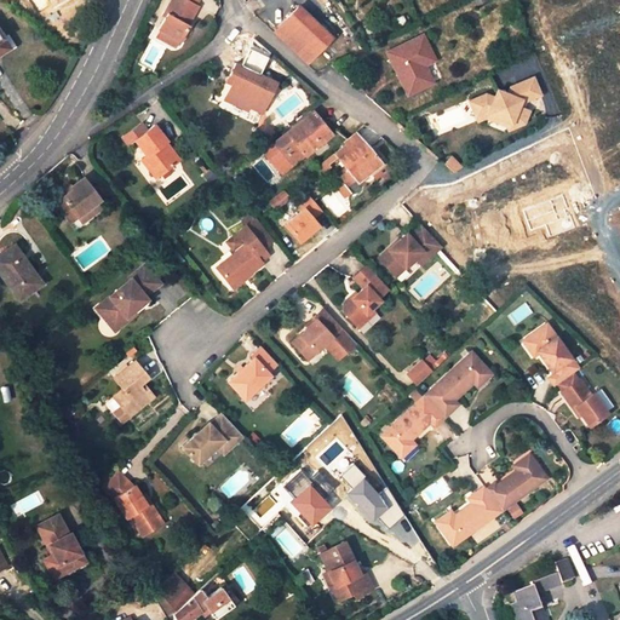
[(188,0),(171,0),(165,12),(167,13),(159,28),(161,29),(179,39),(181,41),(190,26),(188,24),(197,6),(196,5),(188,0)]
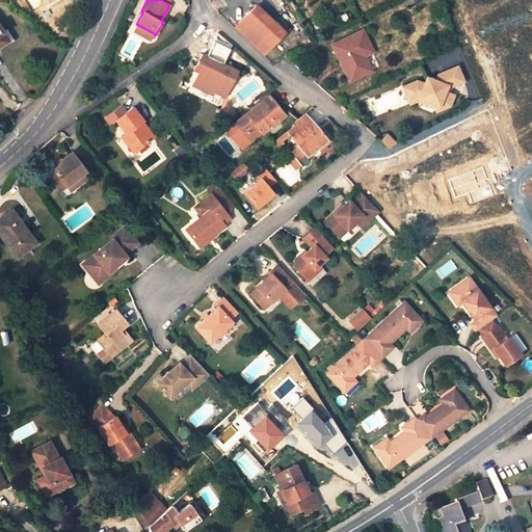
[(285,32),(257,5),(235,28),(263,55),(285,32)]
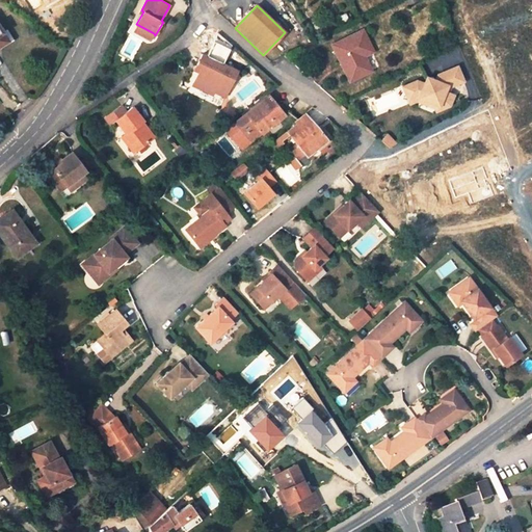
[(138,25),(135,32),(151,41),(154,33),(138,25)]
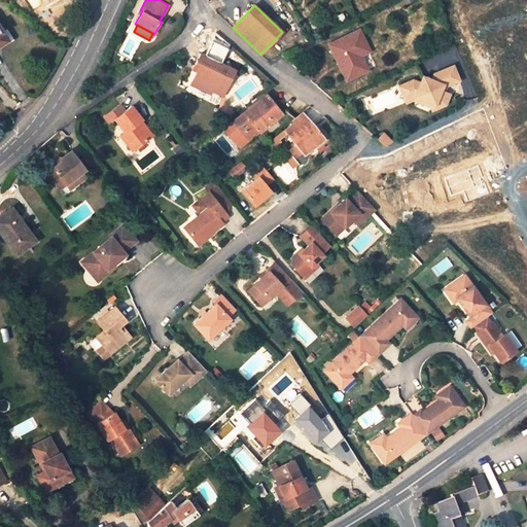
[(6,29),(2,32),(7,40),(12,37),(6,29)]
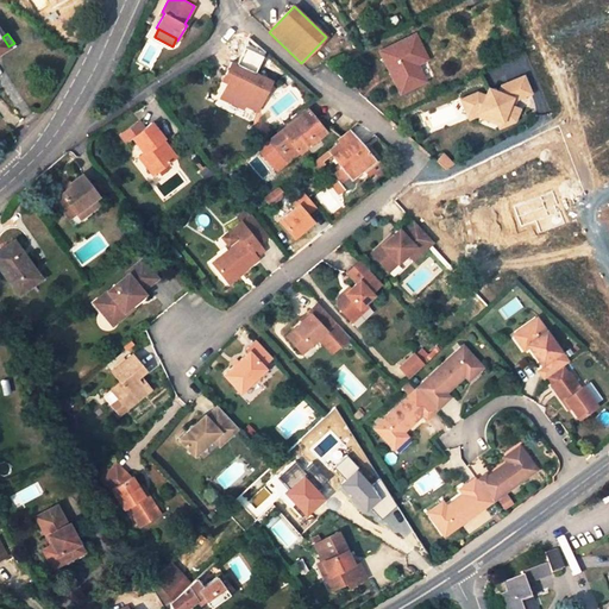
[(401,41),(365,57),(377,81),(380,80),(382,85),(380,87),(385,100),(412,88),(403,71),(399,63),(409,58),(401,41)]
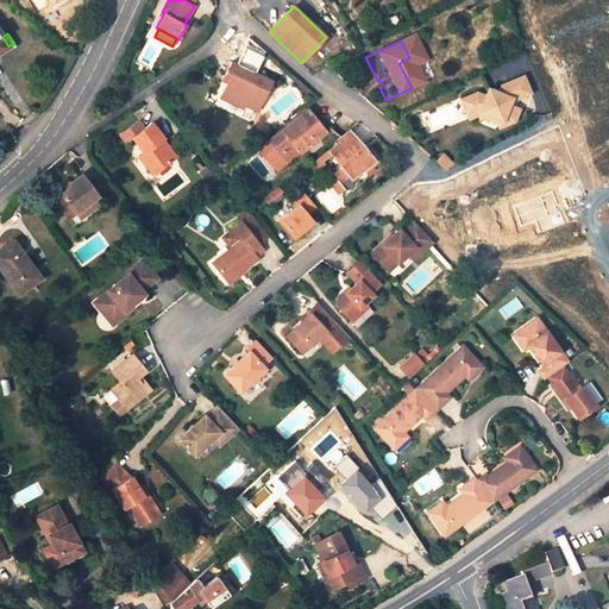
[(409,58),(399,63),(403,71),(413,67),(409,58)]
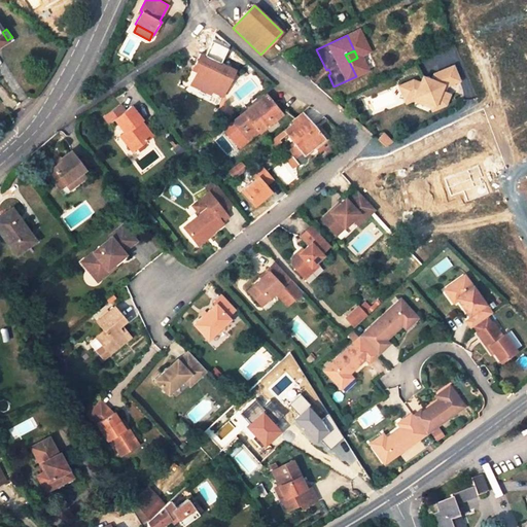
[(192,81),(223,96),(236,70),(200,54),(196,64),(200,66),(197,72),(192,81)]
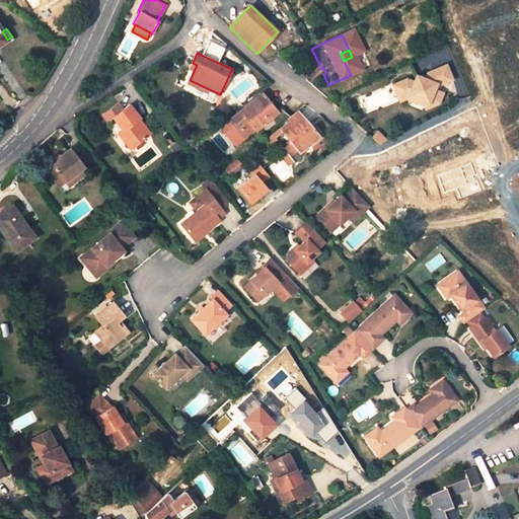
[(389,84),(394,98),(402,95),(406,96),(420,102),(425,100),(427,107),(434,104),(438,94),(432,91),(435,86),(448,81),(443,67),(424,74),(421,79),(413,76),(410,82),(402,79),(389,84)]
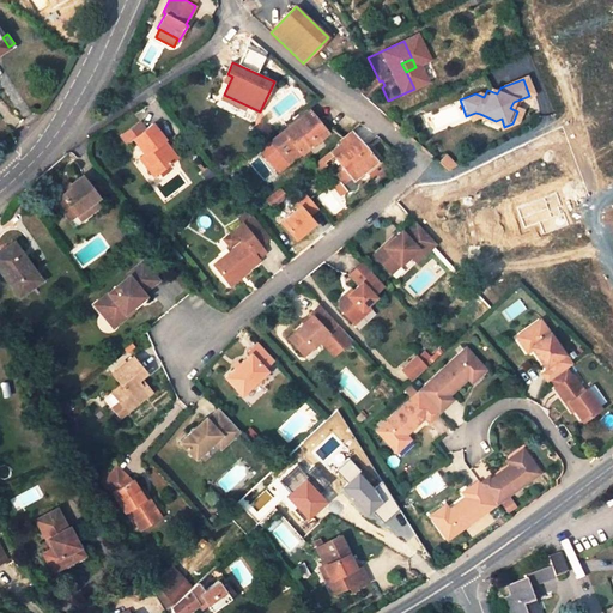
[(224,95),(222,98),(246,110),(247,107),(224,95)]
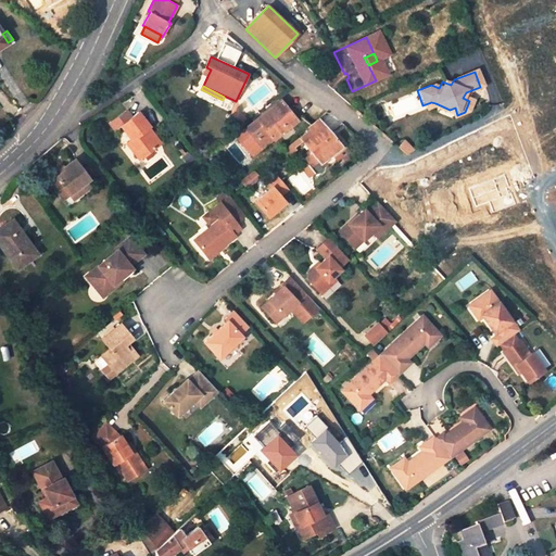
[(281,100),(244,129),(262,150),(298,119),(288,108),(281,100)]
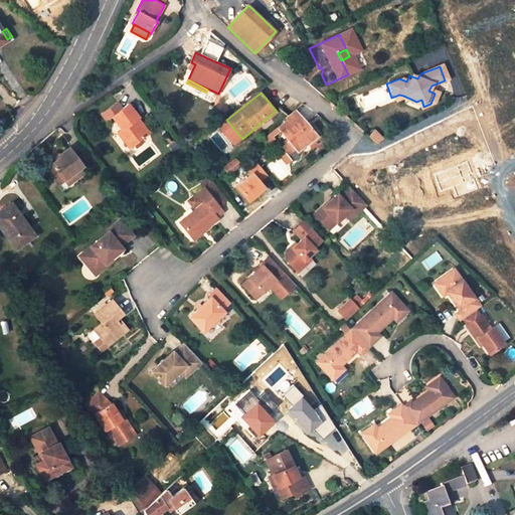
[(107,122),(113,117),(122,109),(118,103),(102,116),(107,122)]
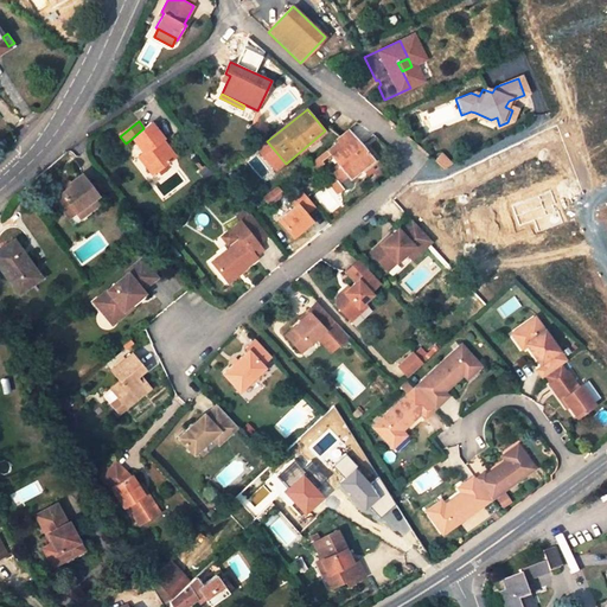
[(141,153),(157,171),(158,170),(160,174),(168,168),(165,164),(174,157),(161,140),(163,138),(151,122),(144,128),(133,138),(144,152),(141,153)]
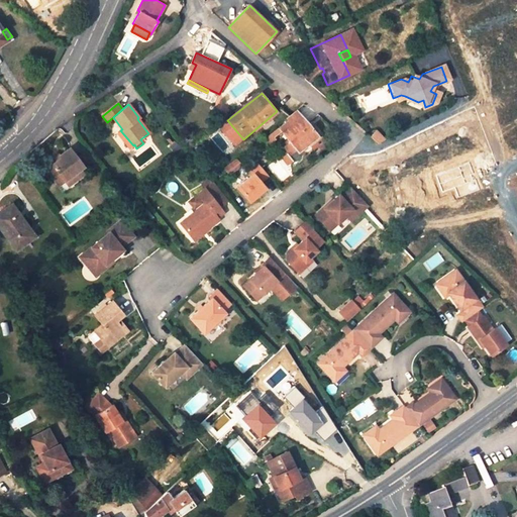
[(290,141),(283,147),(286,152),(293,162),(300,156),(299,154),(298,151),(317,136),(310,127),(307,124),(303,119),(297,111),(287,119),(289,120),(279,128),(290,141)]
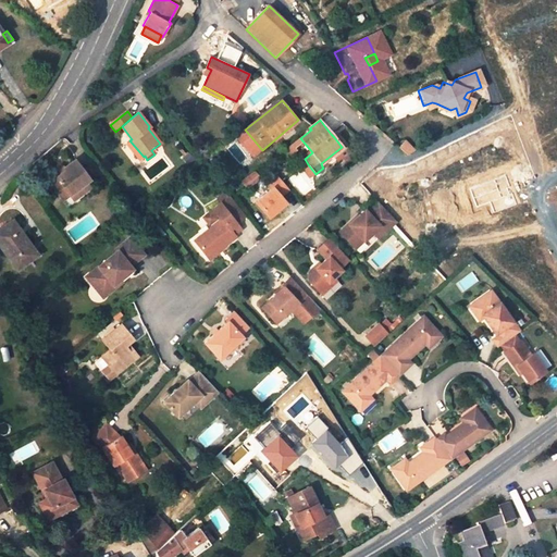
[(245,130),(236,137),(254,157),(262,150),(245,130)]
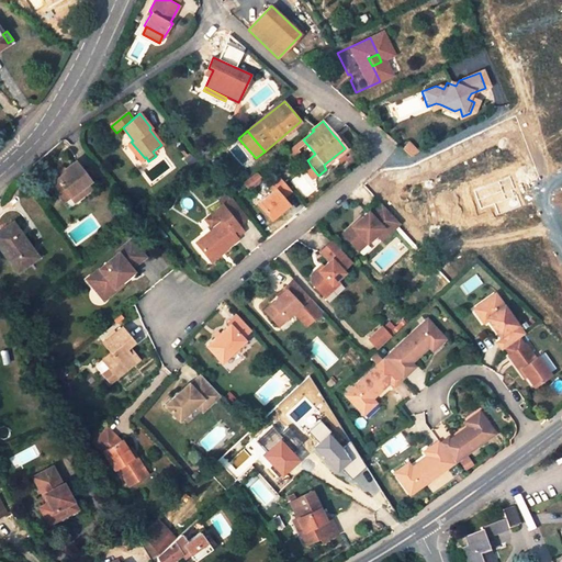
[(324,165),(325,168),(350,148),(339,136),(337,138),(345,148),(324,165)]
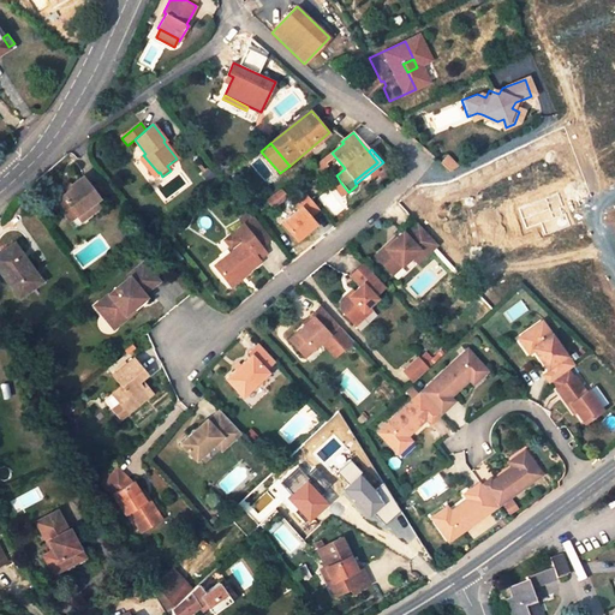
[(261,151),(257,154),(276,177),(280,173),(261,151)]
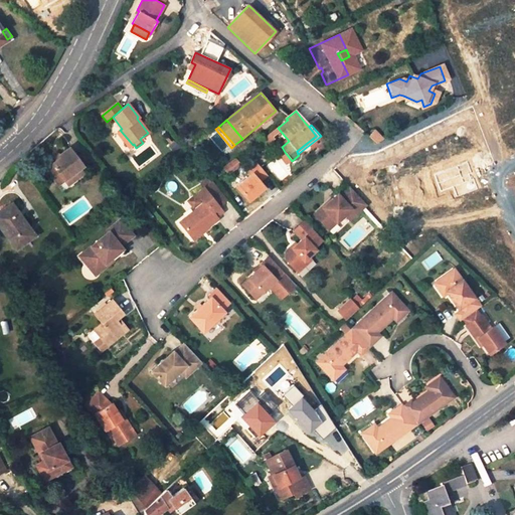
[(133,145),(120,130),(117,133),(129,148),(133,145)]
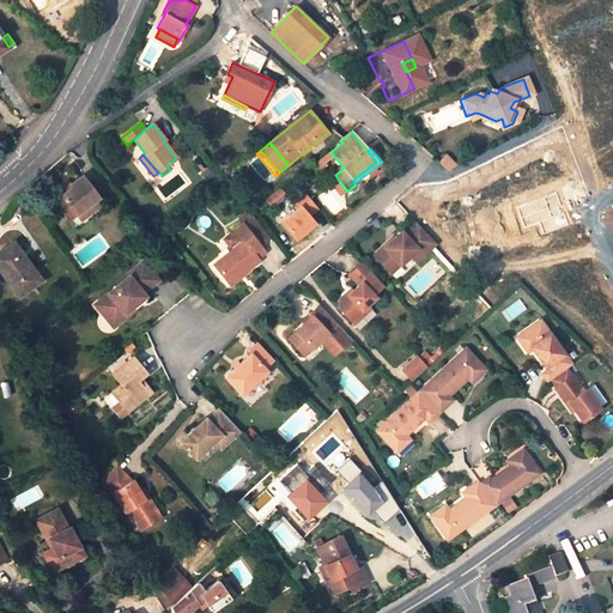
[(436,164),(445,171),(454,168),(442,157),(436,164)]
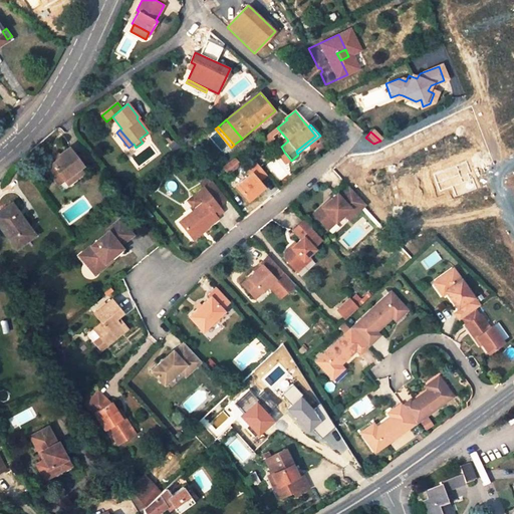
[(375,171),(402,213),(409,209),(415,218),(446,199),(415,148),(375,171)]
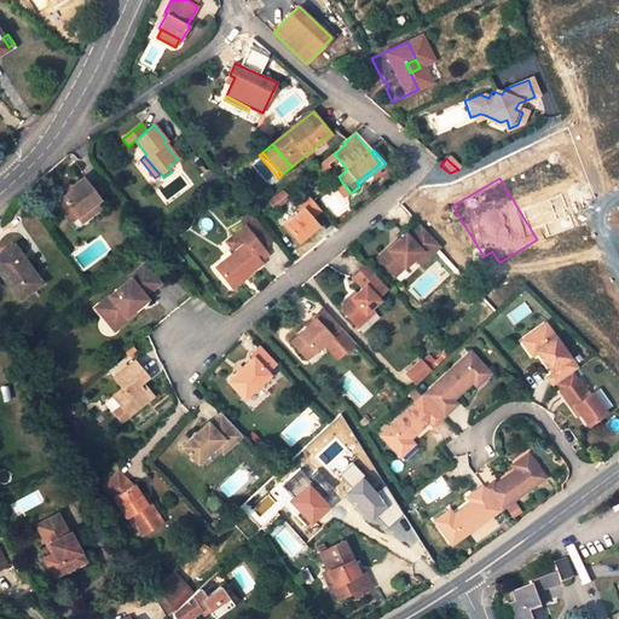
[(55,202),(69,220),(77,214),(87,207),(91,213),(100,206),(96,201),(98,198),(84,180),(73,187),(71,185),(61,194),(62,197),(55,202)]
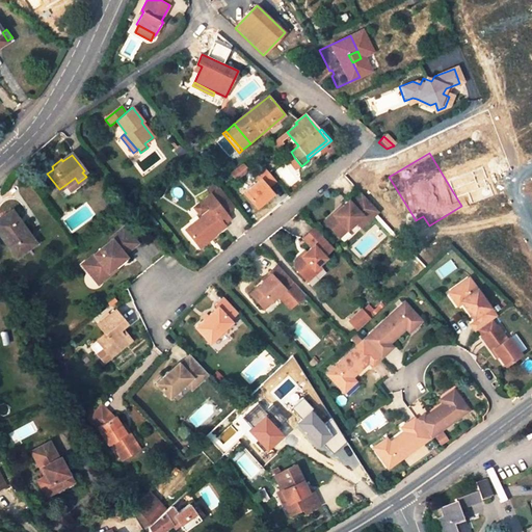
[(301,166),(294,157),(289,161),(296,170),(301,166)]
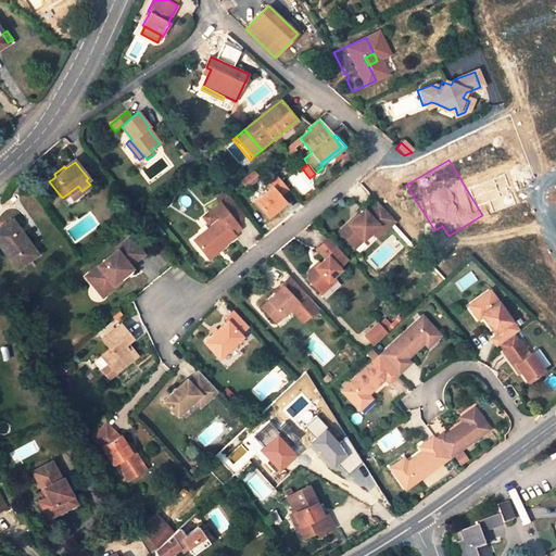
[(255,172),(242,181),(247,187),(260,177),(257,175),(255,172)]
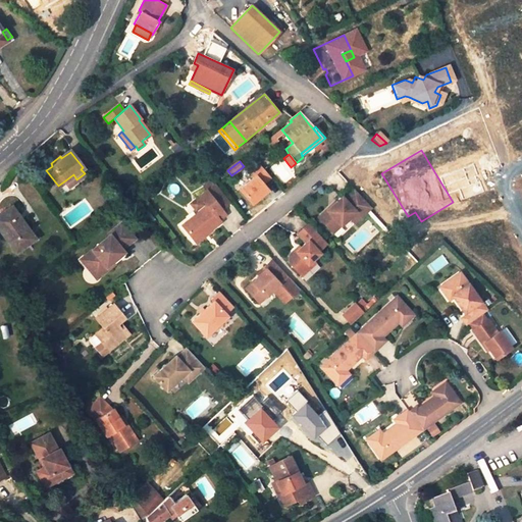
[(240,189),(251,204),(267,190),(262,184),(270,177),(260,165),(252,172),(255,176),(240,189)]
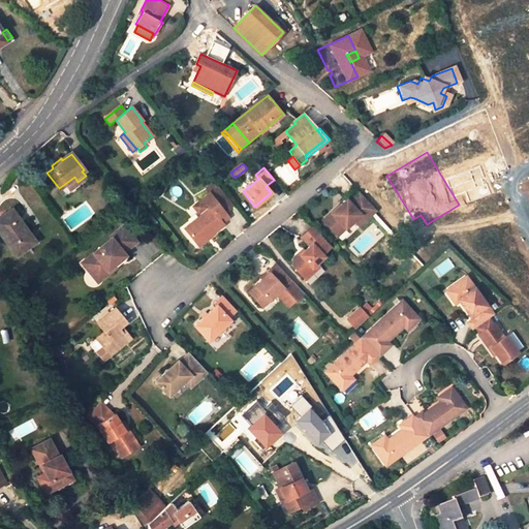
[(66,183),(70,187),(78,182),(74,177),(66,183)]
